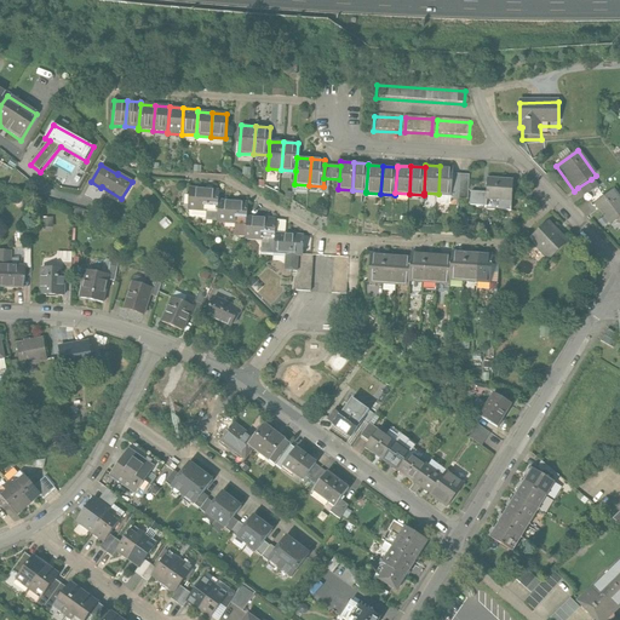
[(454,167),(440,166),(438,194),(452,195),(454,173),(454,167)]
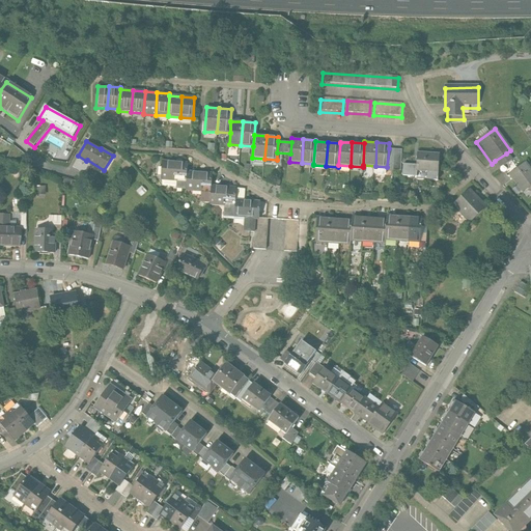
[(403,149),(389,148),(387,167),(387,170),(401,171),(403,149)]
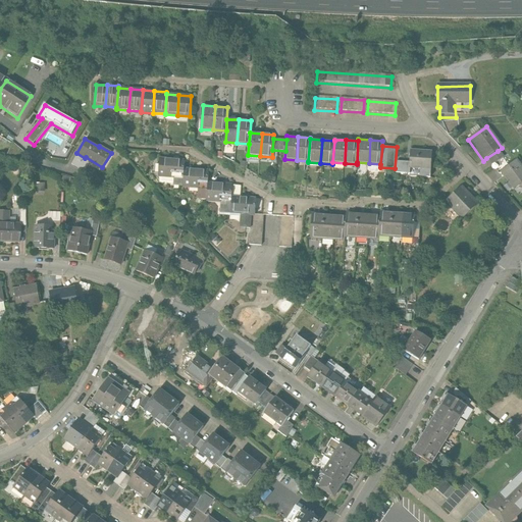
[(410,163),(410,167),(430,169),(431,152),(411,151),(410,163)]
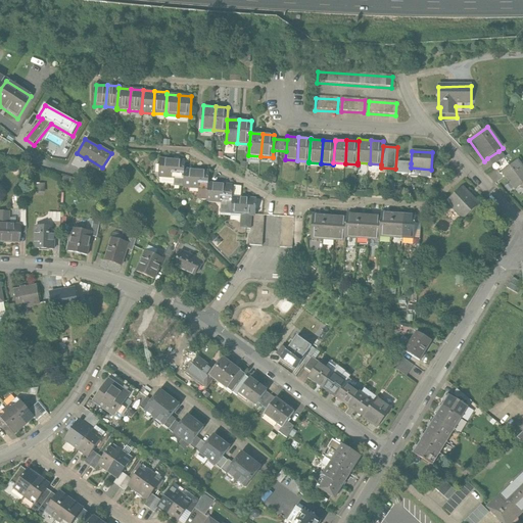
[(487,158),(493,167),(504,158),(498,151),(487,158)]
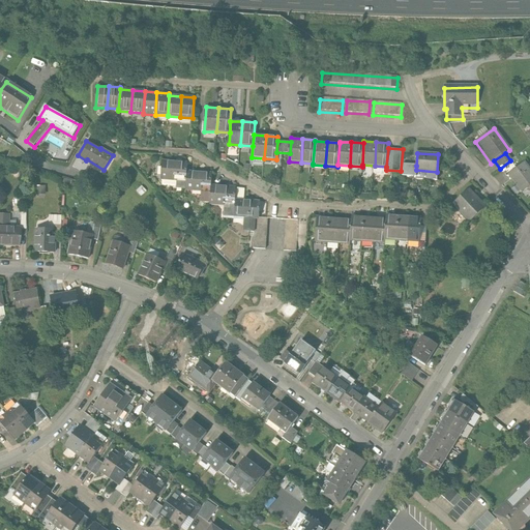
[(176,188),(185,188),(186,172),(187,163),(163,160),(162,179),(177,180),(176,188)]
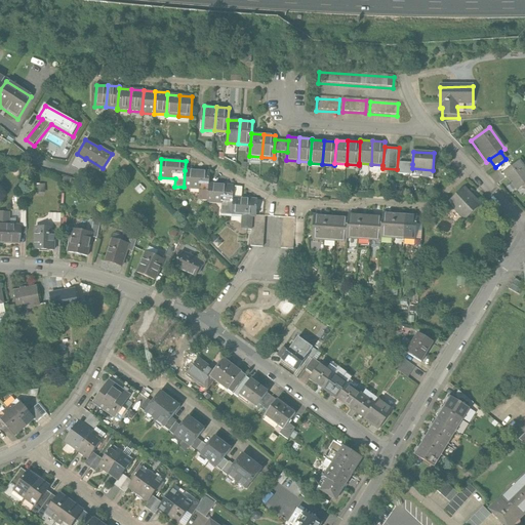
[(512,167),(506,159),(495,167),(501,175),(503,173),(512,167)]
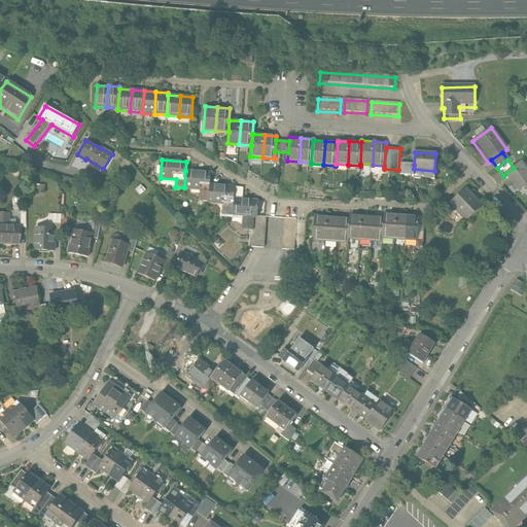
[(526,186),(526,171),(521,163),(514,168),(505,174),(519,192),(526,186)]
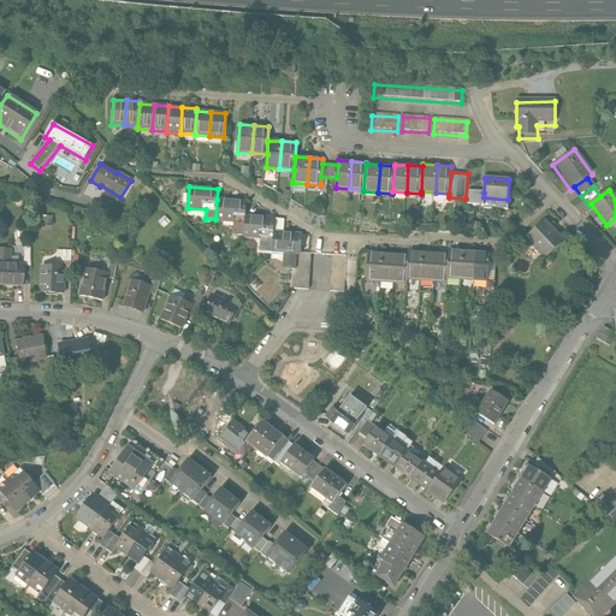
[(468,191),(467,205),(483,206),(484,197),(484,193),(468,191)]
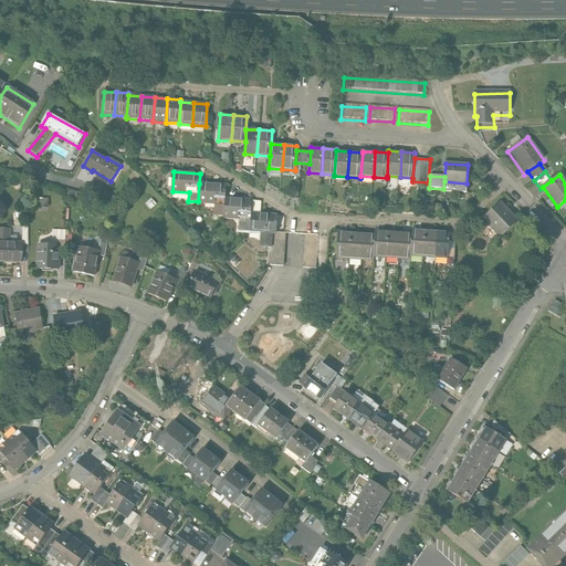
[(443,189),(443,191),(465,194),(467,184),(444,181),(443,189)]
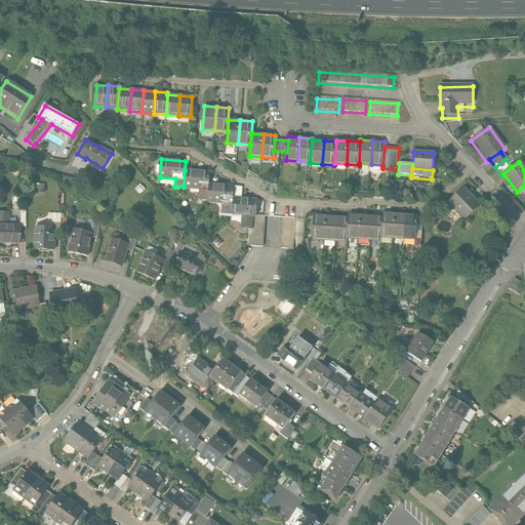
[(198,200),(207,201),(209,185),(210,171),(185,170),(184,187),(199,189),(198,200)]
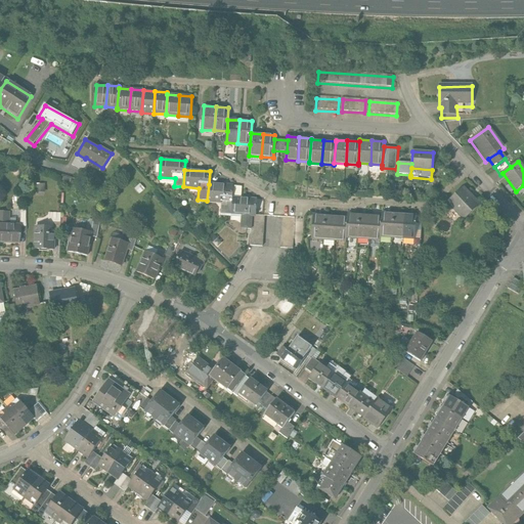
[(231,215),(231,214),(232,199),(232,186),(209,184),(207,201),(207,203),(221,204),(221,214),(231,215)]
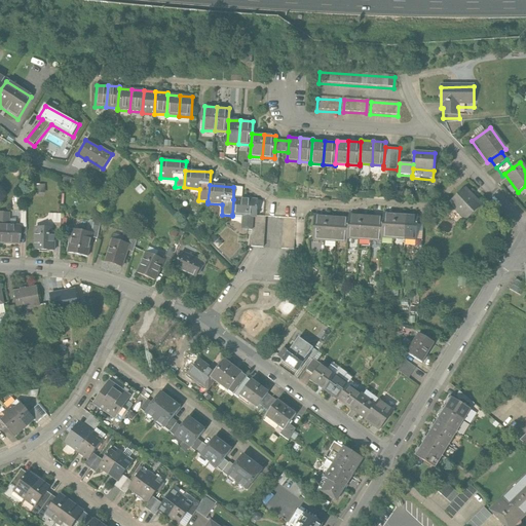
[(242,188),(233,187),(233,199),(241,200),(242,188)]
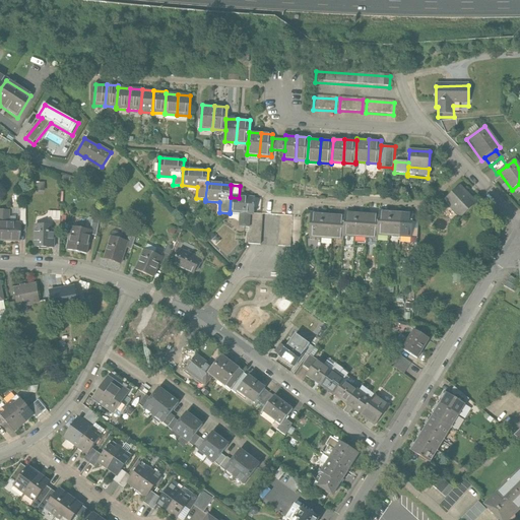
[(460,186),(445,200),(460,216),(475,202),(460,186)]
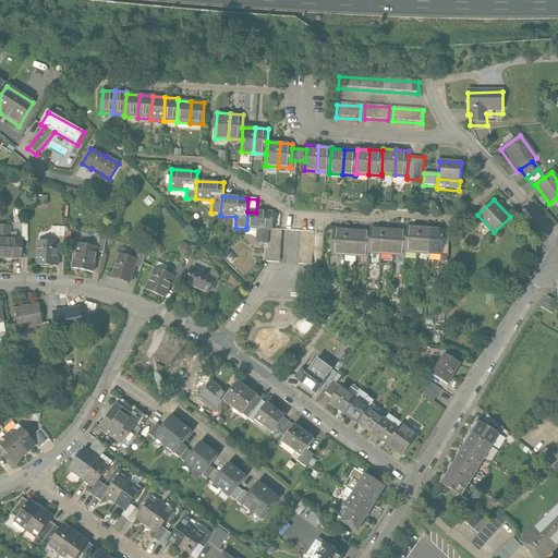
[(256,213),(247,211),(246,228),(257,229),(256,244),(267,245),(268,229),(273,230),(274,214),(256,213)]
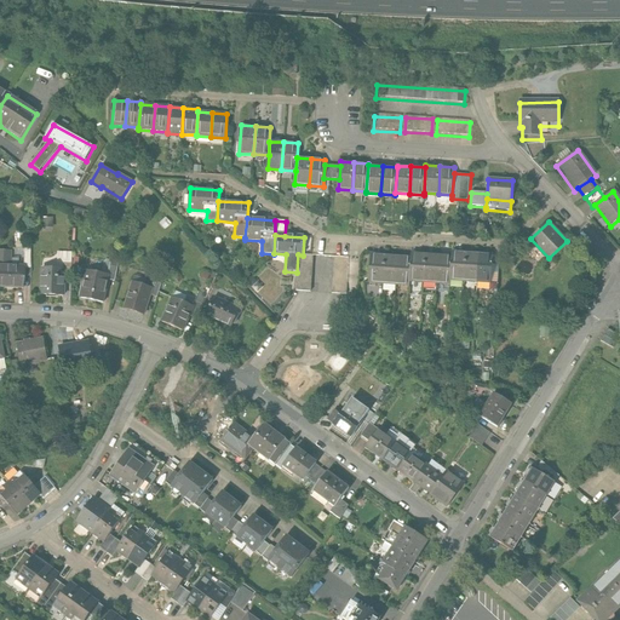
[(10,251),(0,250),(0,286),(22,287),(23,268),(23,265),(10,265),(10,251)]
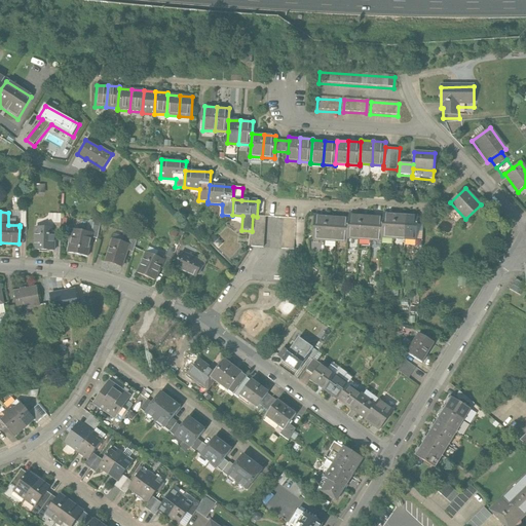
[(382,237),(393,238),(396,214),(384,213),(383,217),(382,237)]
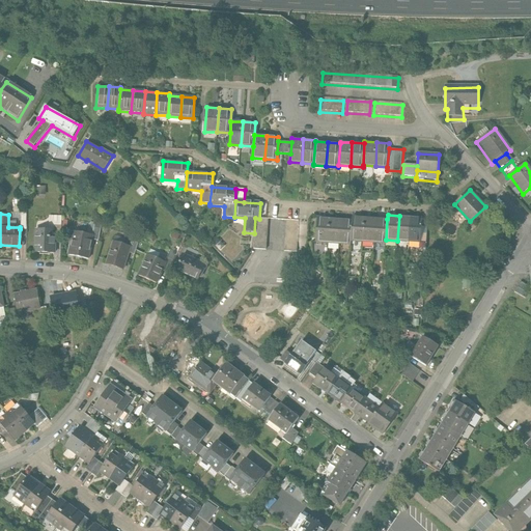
[(49,216),(49,230),(55,230),(54,239),(61,240),(61,216),(49,216)]
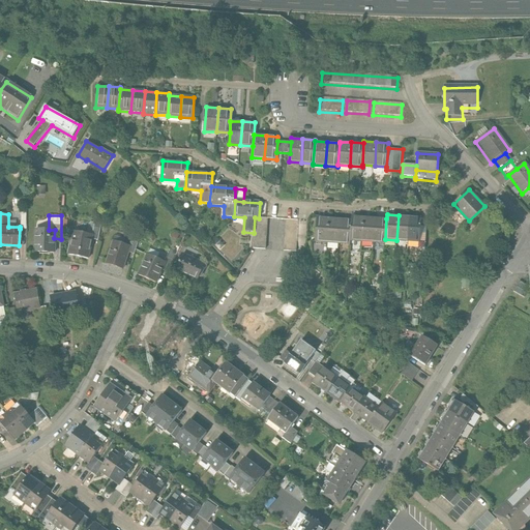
[(350,240),(361,241),(363,216),(352,215),(352,219),(350,240)]
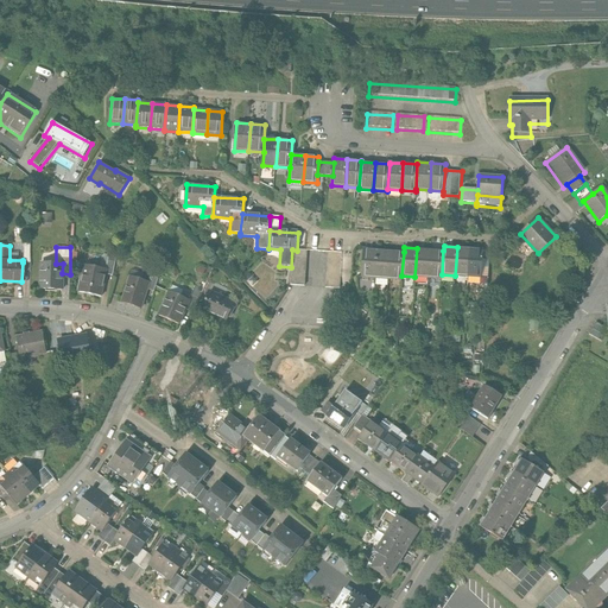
[(470,248),(457,247),(455,276),(468,277),(470,248)]
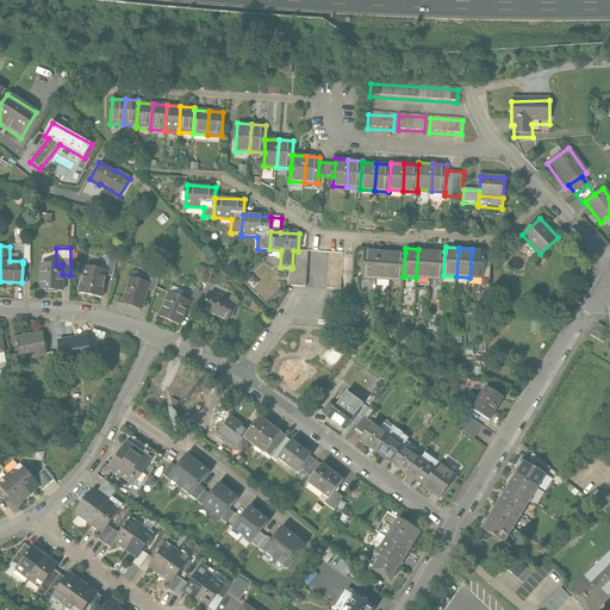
[(363,278),(377,279),(379,250),(366,249),(363,278)]
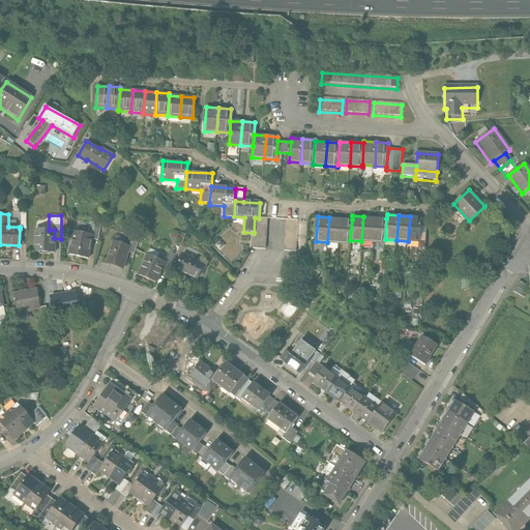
[(375,217),(363,216),(361,241),(373,242),(375,217)]
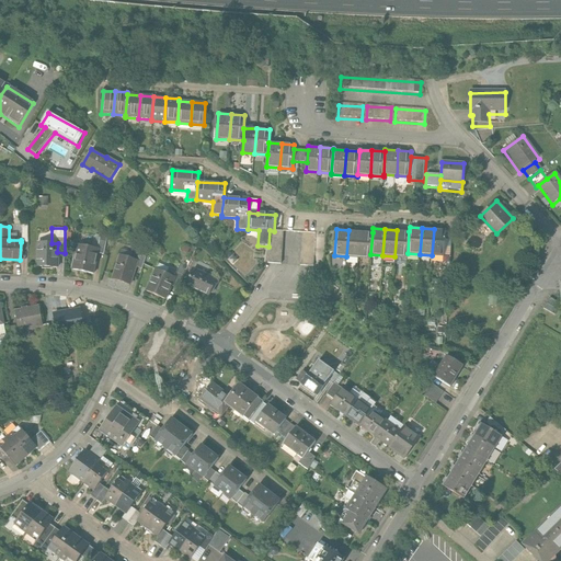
[(446,230),(434,229),(432,255),(444,256),(444,252),(445,240),(446,230)]
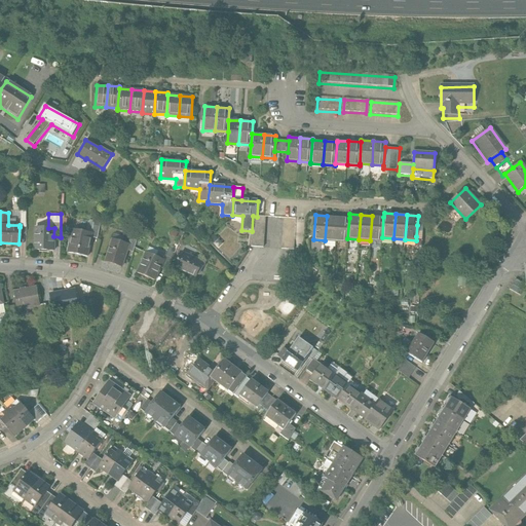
[(263,248),(265,217),(257,217),(253,216),(252,231),(251,248),(263,248)]
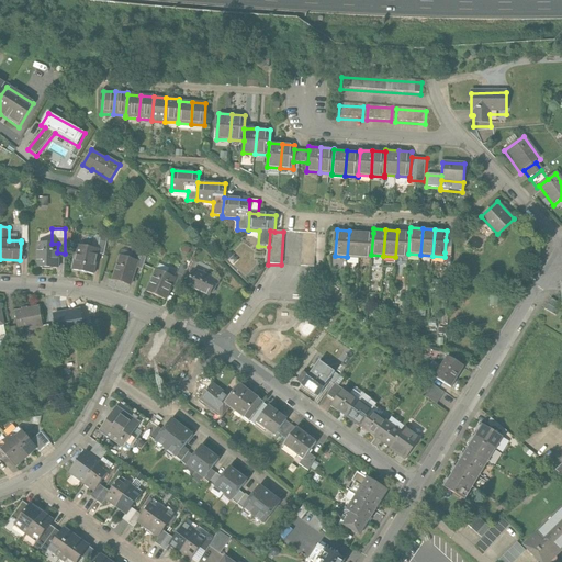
[(361,232),(349,231),(347,257),(359,258),(361,232)]
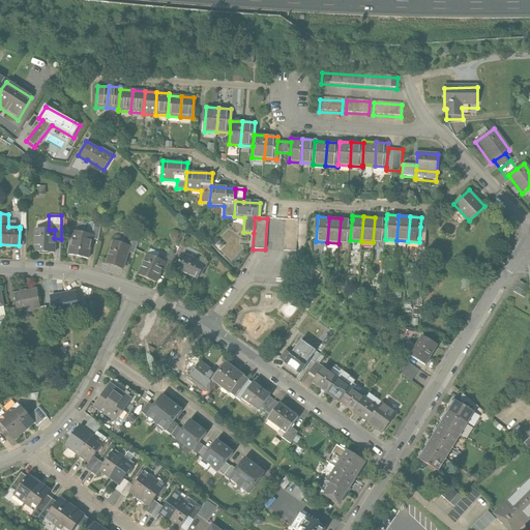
[(386,218),(375,217),(373,242),(384,243),(385,239),(386,218)]
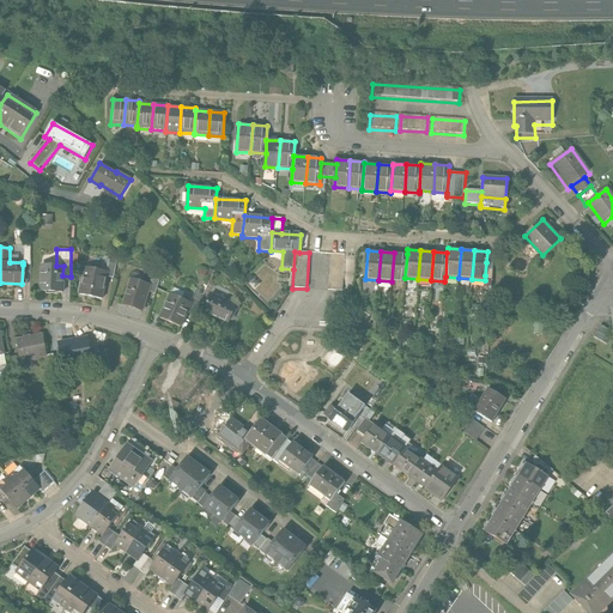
[(407,254),(394,253),(392,281),(405,283),(405,278),(407,254)]
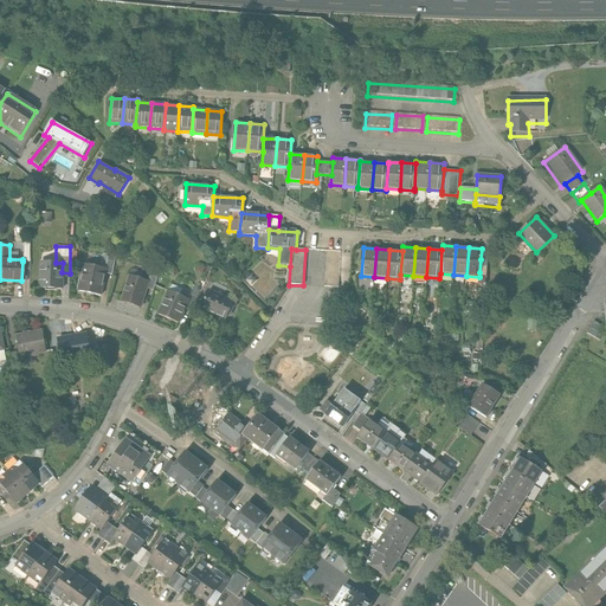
[(327,251),(324,287),(339,288),(341,252),(327,251)]
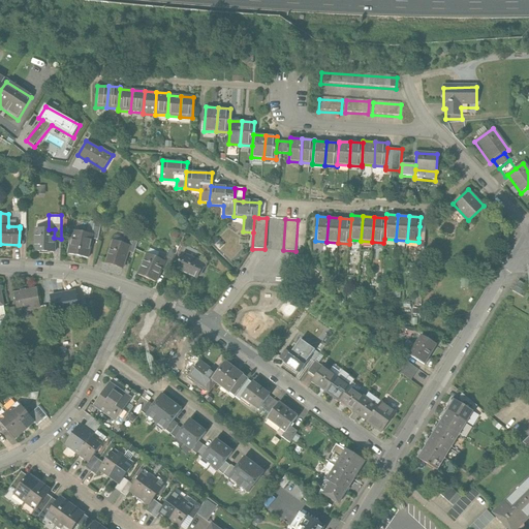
[(95,220),(92,236),(91,239),(97,240),(101,221),(95,220)]
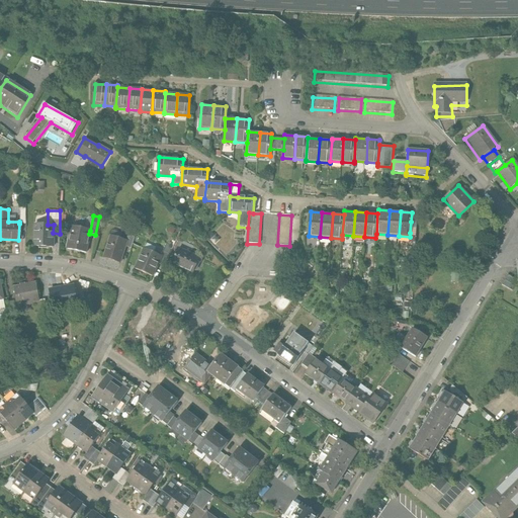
[(34,225),(33,247),(53,247),(53,233),(54,225),(48,225),(34,225)]
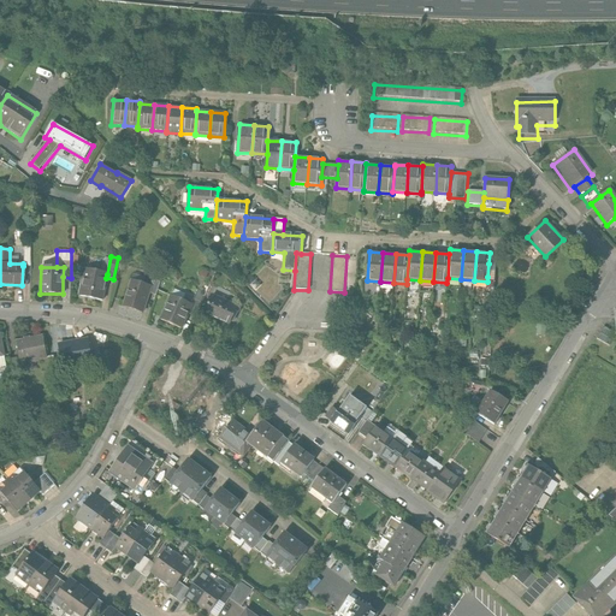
[(83,270),(78,295),(101,301),(106,278),(107,274),(83,270)]
